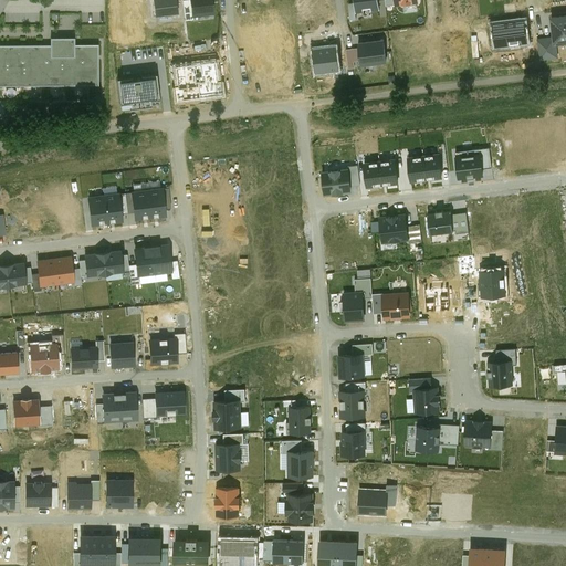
[(192,16),(190,0),(185,0),(182,0),(185,20),(194,19),(192,16)]
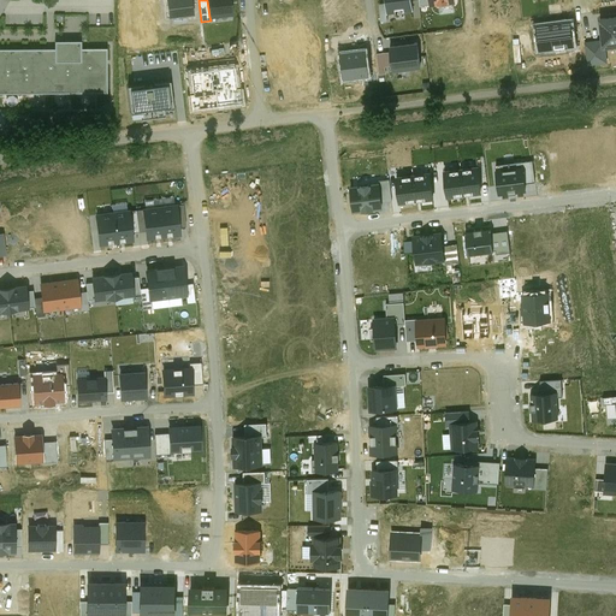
[(230,0),(207,0),(209,17),(232,13),(230,0)]
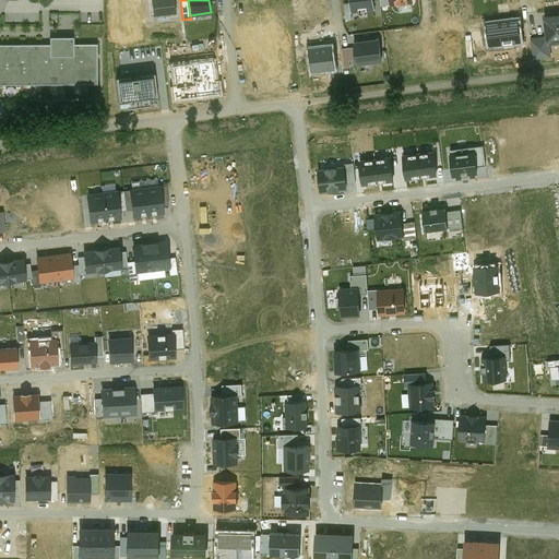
[(373,0),(349,0),(351,2),(352,12),(375,9),(373,0)]
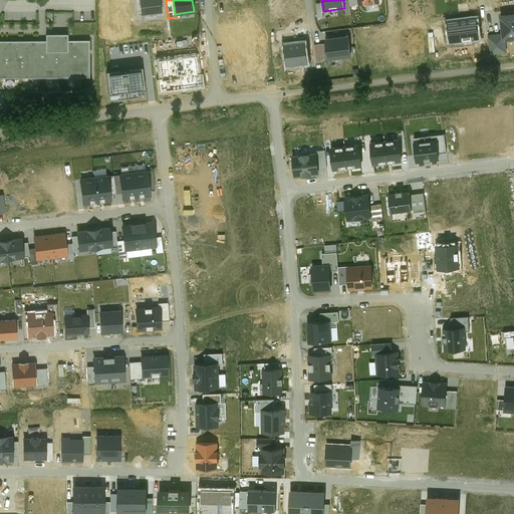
[(349,0),(344,0),(343,0),(344,8),(345,8),(346,14),(351,14),(350,5),(349,0)]
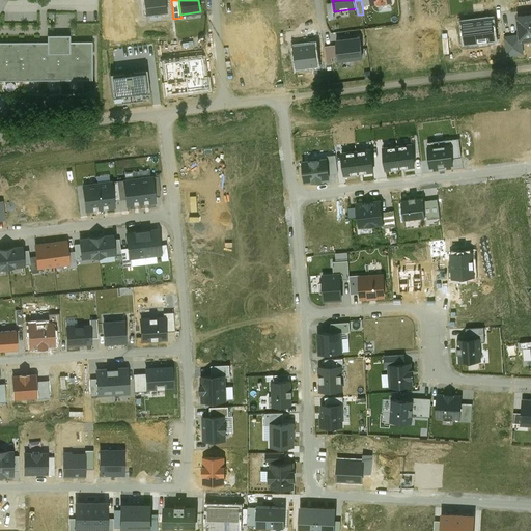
[(530,15),(518,17),(520,34),(520,40),(522,40),(530,38),(530,15)]
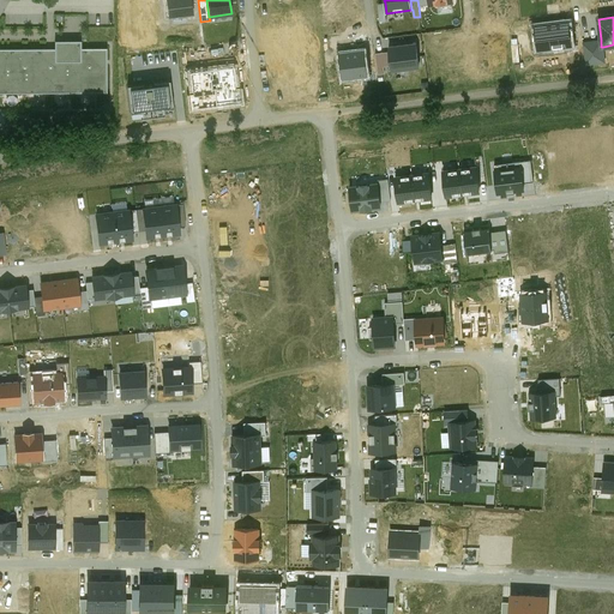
[(605,62),(603,47),(601,47),(601,40),(584,42),(587,65),(605,62)]
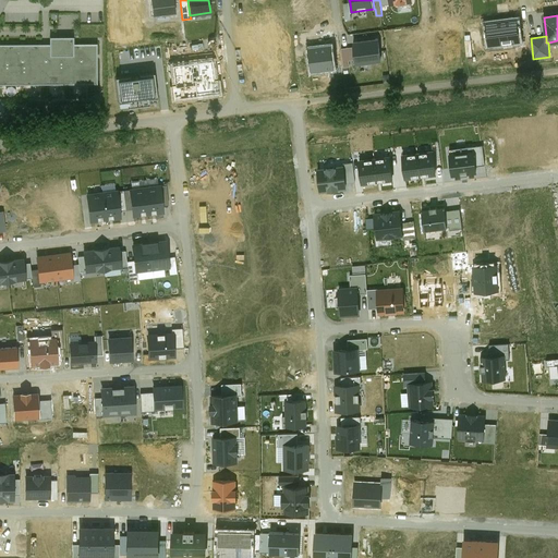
[(50,45),(0,44),(0,84),(74,85),(97,84),(97,44),(74,45),(74,37),(50,37),(50,45)]
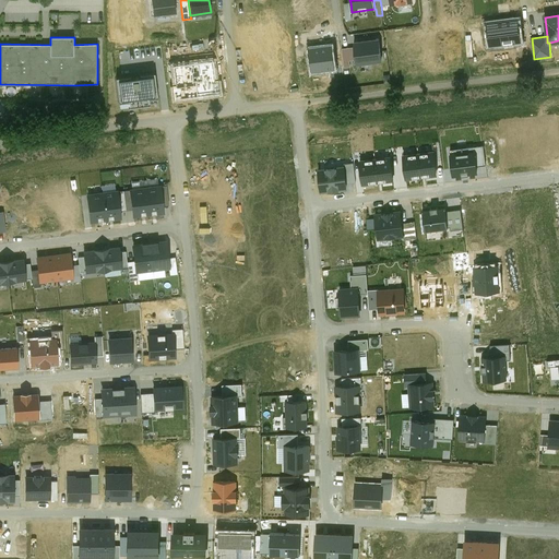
[(379,39),(355,43),(355,47),(356,60),(357,63),(381,61),(379,39)]
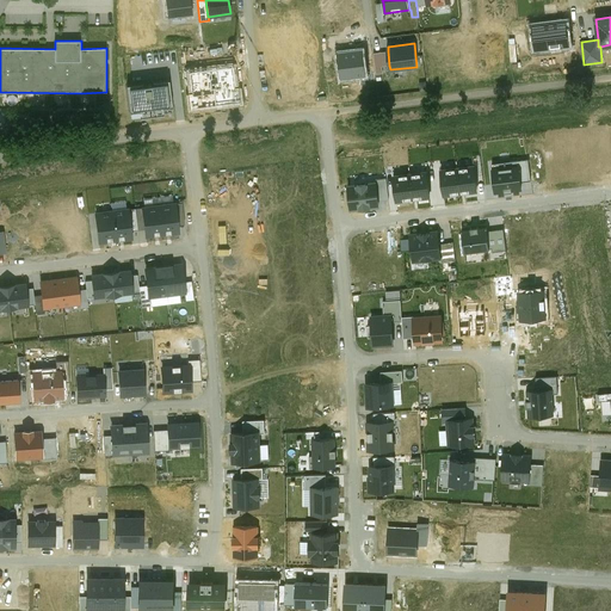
[(389,66),(388,51),(374,53),(376,74),(383,73),(382,67),(389,66)]
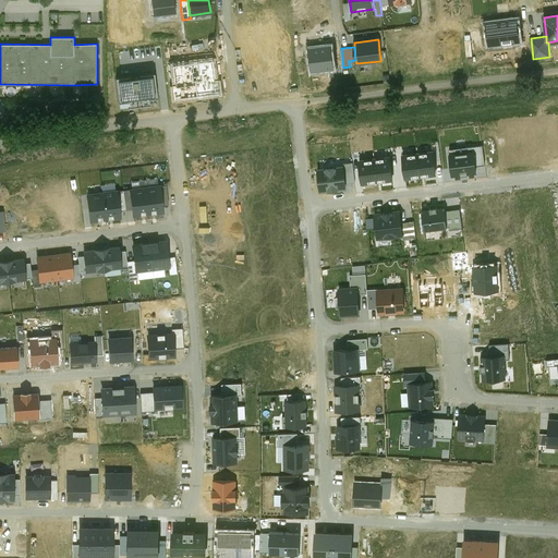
[(153,74),(116,79),(119,101),(128,100),(128,106),(148,102),(147,97),(155,96),(153,74)]
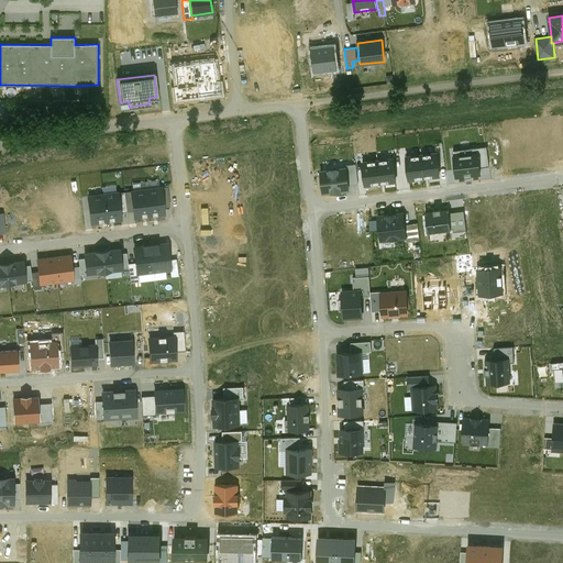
[(478,153),(479,167),(489,166),(487,147),(477,148),(478,153)]
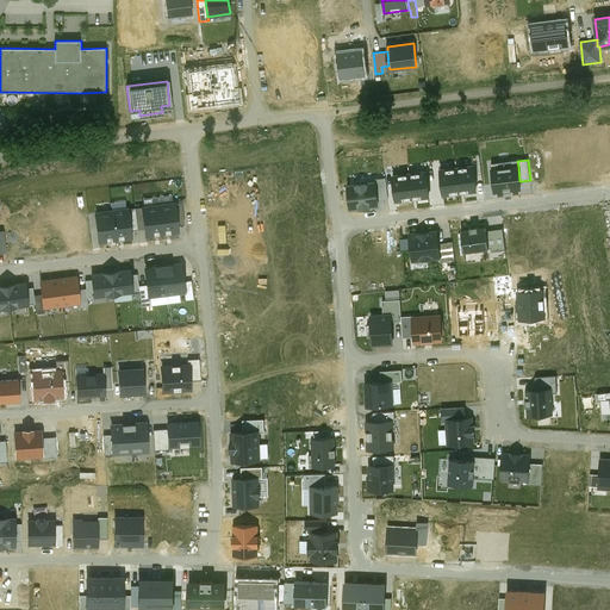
[(441,169),(443,195),(477,192),(474,166),(441,169)]
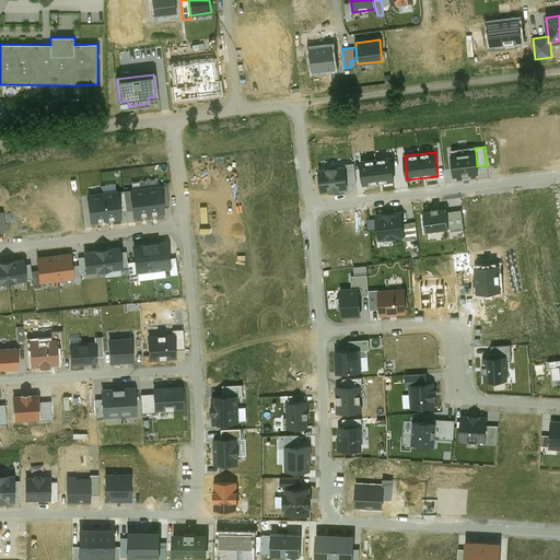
[(476,152),(452,155),(454,176),(478,173),(477,166),(476,152)]
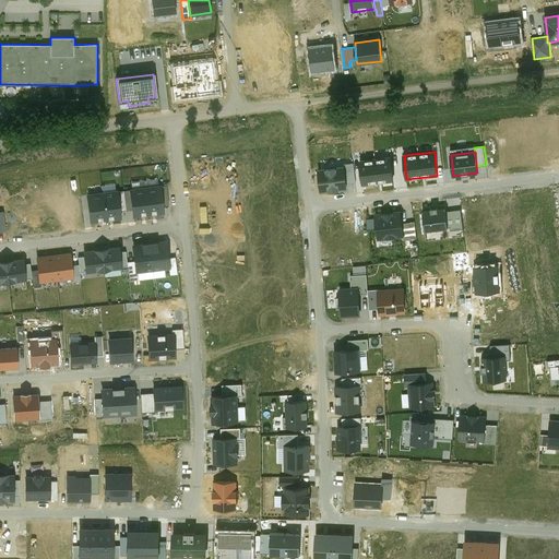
[(360,161),(363,185),(393,181),(391,157),(360,161)]
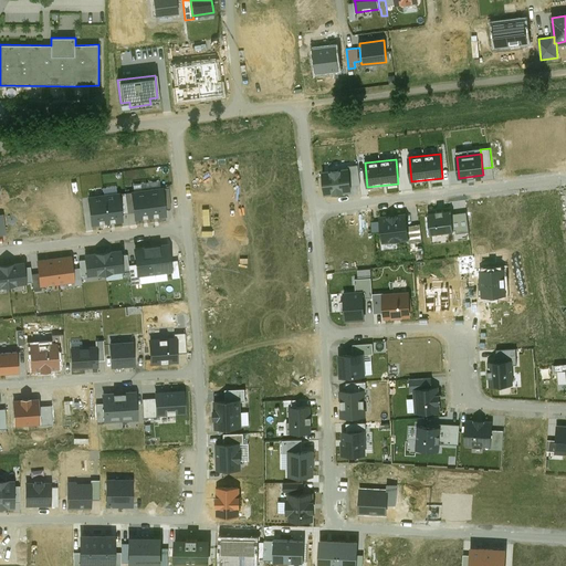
[(348,169),(350,187),(360,185),(358,166),(348,167),(348,169)]
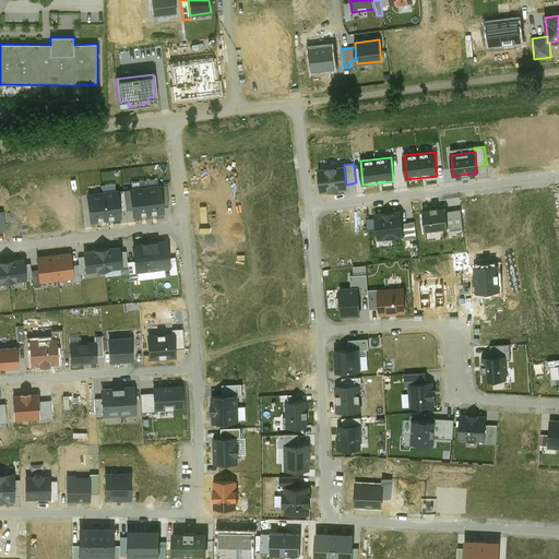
[(344,167),(319,170),(321,191),(346,189),(346,185),(344,167)]
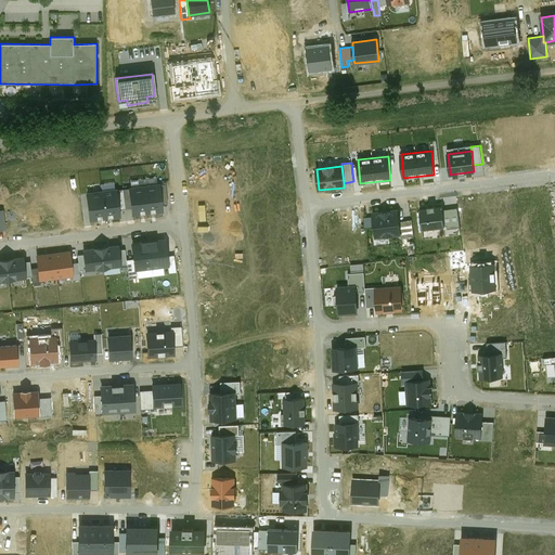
[(144,186),(147,213),(163,211),(162,204),(159,185),(159,184),(144,186)]
